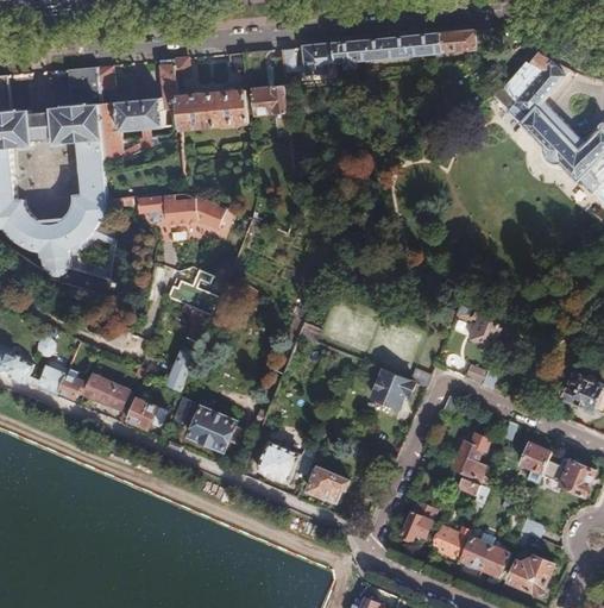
[(483,30),(331,43),(332,63),(341,62),(343,69),(352,68),(352,62),(473,51),(473,50),(484,49),(483,30)]
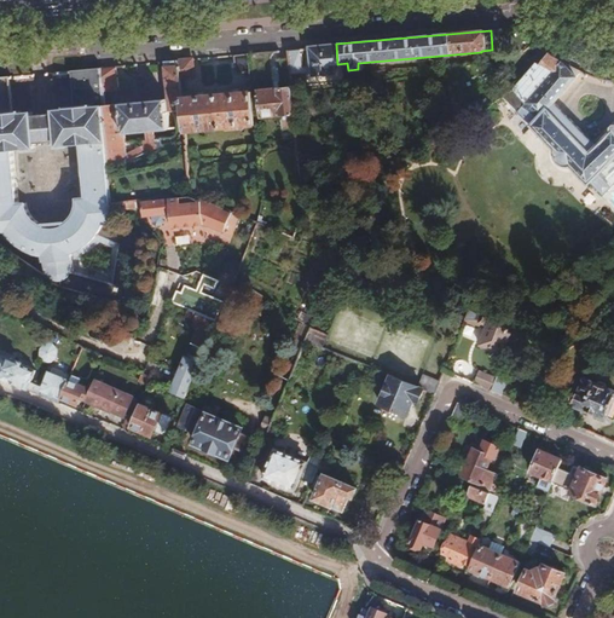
[(305,47),(305,50),(307,73),(310,75),(328,74),(329,71),(329,65),(337,64),(336,44),(312,46),(305,47)]
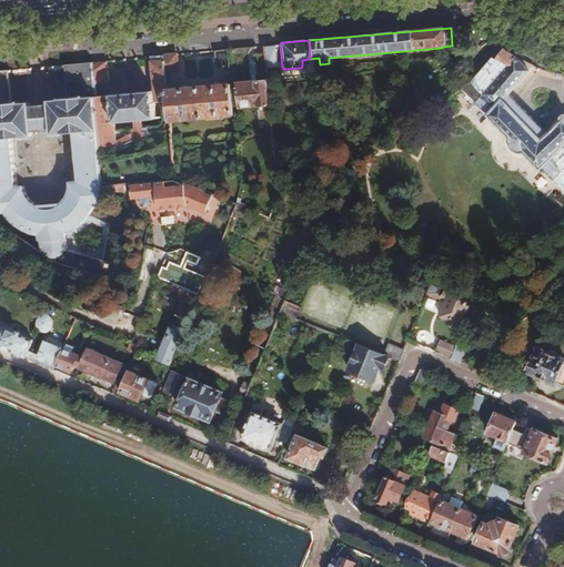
[(509,54),(501,49),(493,59),(491,57),(470,82),(483,93),(513,57),(509,54)]
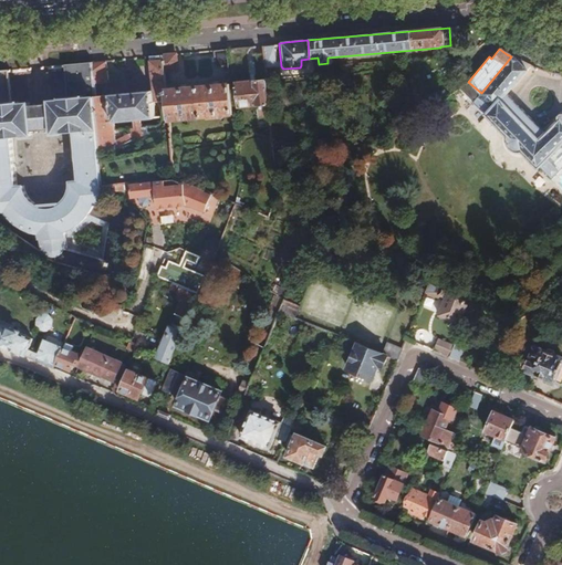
[(226,67),(224,50),(210,51),(211,69),(226,67)]
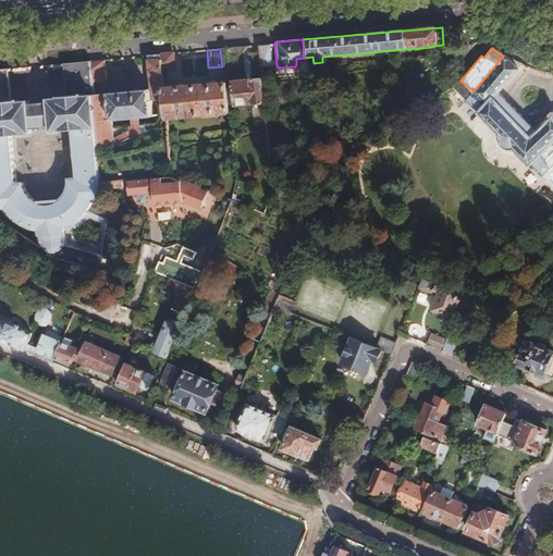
[(259,68),(257,53),(247,54),(249,69),(259,68)]
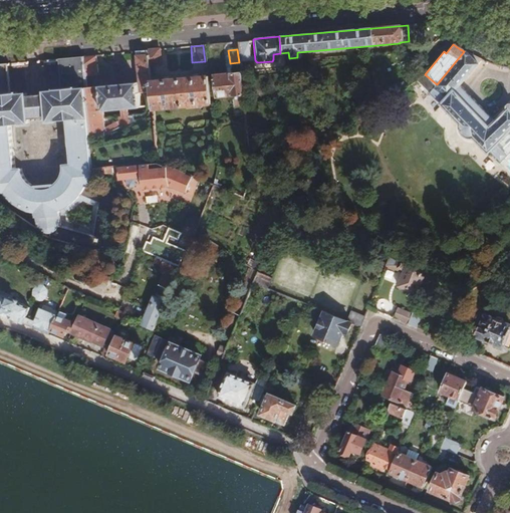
[(145,51),(146,66),(157,65),(156,50),(145,51)]
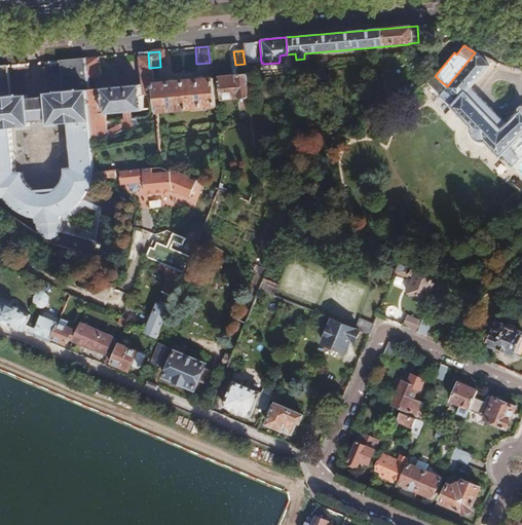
[(153,103),(151,83),(149,68),(148,52),(135,53),(138,84),(84,90),(90,141),(104,140),(104,136),(117,130),(114,123),(103,128),(102,115),(119,113),(120,118),(118,118),(119,130),(126,130),(125,118),(125,112),(139,111),(138,96),(144,95),(144,103),(153,103)]
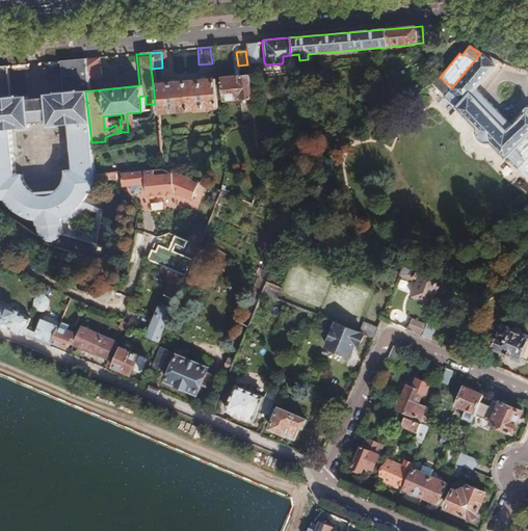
[(452,87),(440,77),(430,83),(445,96),(444,96),(457,107),(459,106),(480,124),(482,130),(483,133),(486,135),(493,137),(494,136),(510,150),(513,148),(526,158),(527,155),(527,102),(526,104),(525,107),(527,108),(515,123),(474,89),(497,61),(490,58),(480,53),(452,87)]
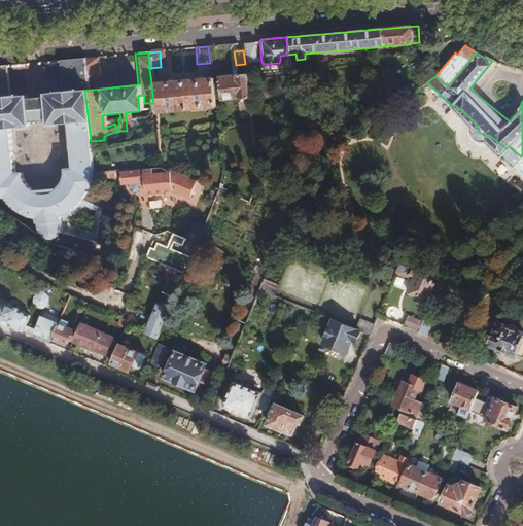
[(95,58),(81,59),(82,71),(83,78),(97,77),(95,58)]
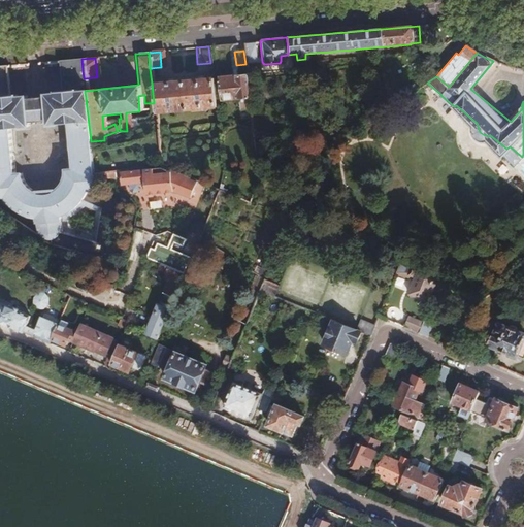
[(83,71),(82,59),(71,60),(73,72),(83,71)]
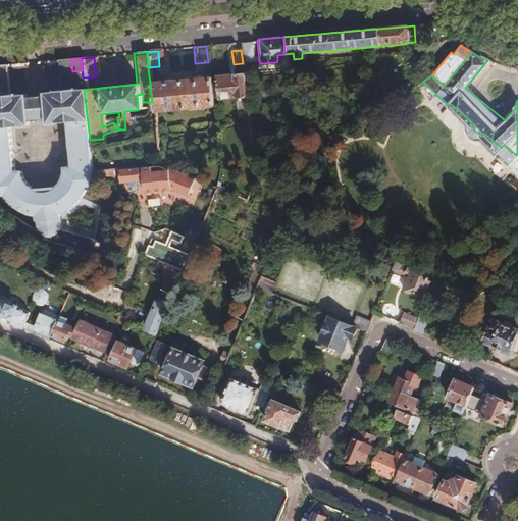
[(3,65),(0,65),(0,199),(4,199),(6,202),(9,205),(13,209),(16,211),(26,215),(31,216),(35,217),(37,232),(40,232),(42,235),(44,236),(46,237),(49,237),(52,236),(54,233),(55,230),(61,230),(60,219),(60,214),(64,212),(68,210),(71,208),(74,205),(78,202),(81,198),(82,198),(95,188),(90,140),(84,90),(83,77),(82,70),(72,71),(70,59),(66,59),(56,60),(59,89),(53,90),(53,91),(43,93),(44,95),(46,118),(47,122),(66,120),(70,167),(63,167),(63,172),(63,176),(61,181),(58,185),(56,187),(52,190),(52,188),(36,190),(36,192),(30,190),(26,186),(21,179),(20,177),(19,172),(14,172),(9,126),(28,124),(27,120),(24,96),(23,94),(14,95),(14,93),(6,94),(3,65)]
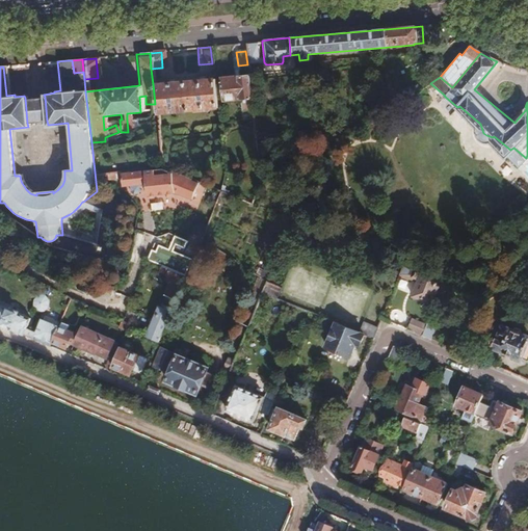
[(253,110),(248,76),(222,79),(225,101),(240,99),(242,111),(253,110)]
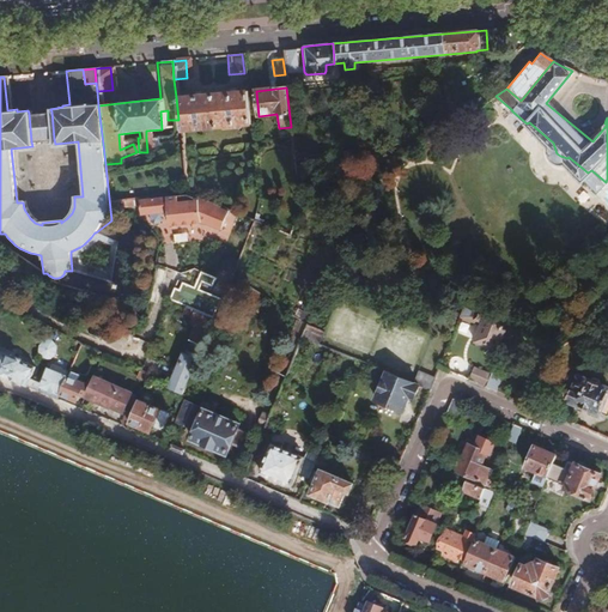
[(247,91),(176,97),(178,120),(180,131),(224,127),(224,129),(242,127),(241,126),(250,125),(247,91)]
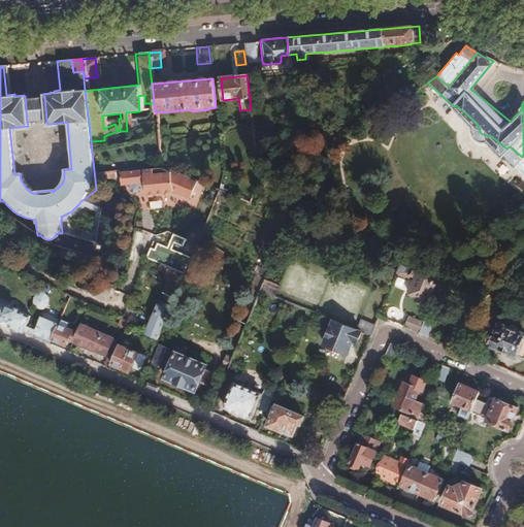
[(44,96),(25,97),(27,122),(46,120),(44,96)]
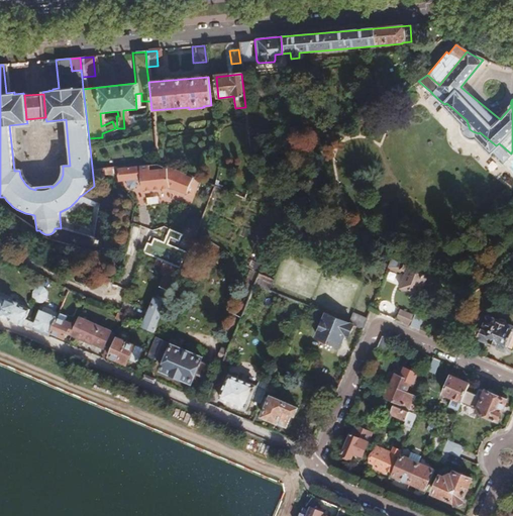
[(192,177),(157,164),(117,167),(118,180),(141,179),(142,190),(168,187),(184,194),(192,177)]
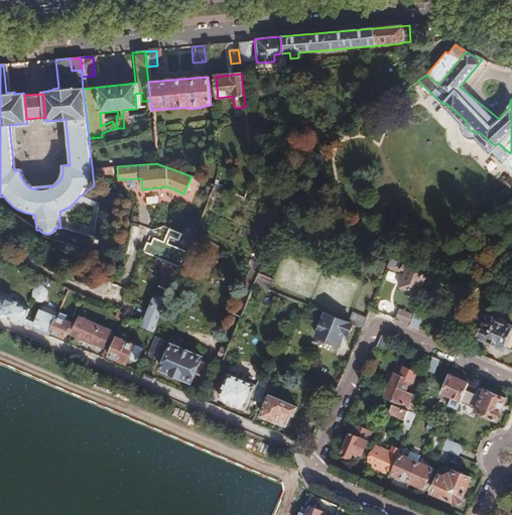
[(51,233),(48,234),(49,240),(77,248),(104,256),(114,195),(94,185),(81,196),(84,198),(98,204),(92,237),(60,228),(54,228),(53,231),(51,233)]
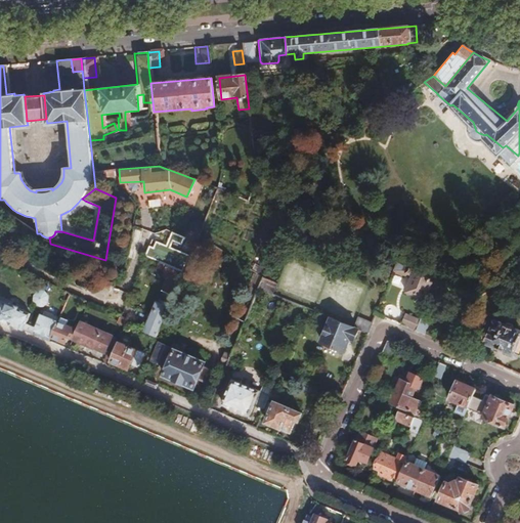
[(85,201),(82,199),(81,199),(78,203),(75,206),(72,209),(69,211),(65,213),(60,215),(60,220),(67,218),(74,213),(77,210),(81,206),(85,201)]
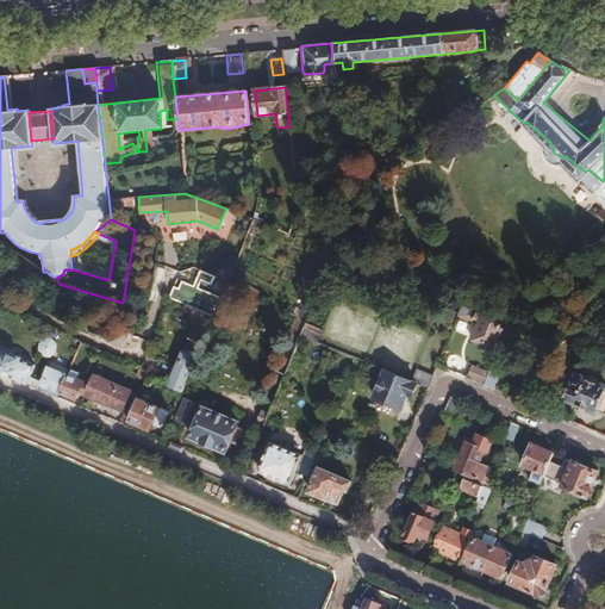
[(211,316),(182,304),(180,312),(188,316),(187,318),(195,322),(188,337),(199,342),(211,316)]
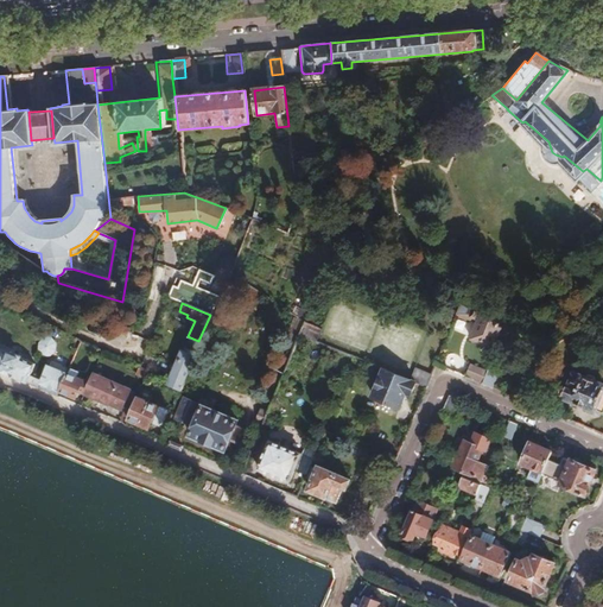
[(459,304),(456,315),(458,316),(457,318),(465,321),(467,320),(476,323),(470,340),(490,348),(500,328),(495,327),(497,323),(493,322),(494,318),(459,304)]
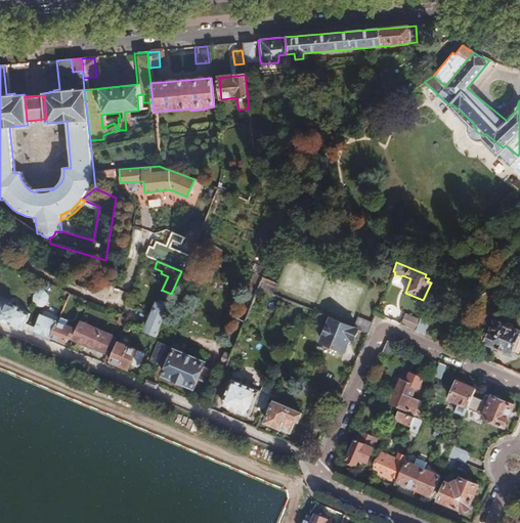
[(246,291),(255,295),(258,287),(261,279),(261,278),(263,275),(254,270),(246,291)]
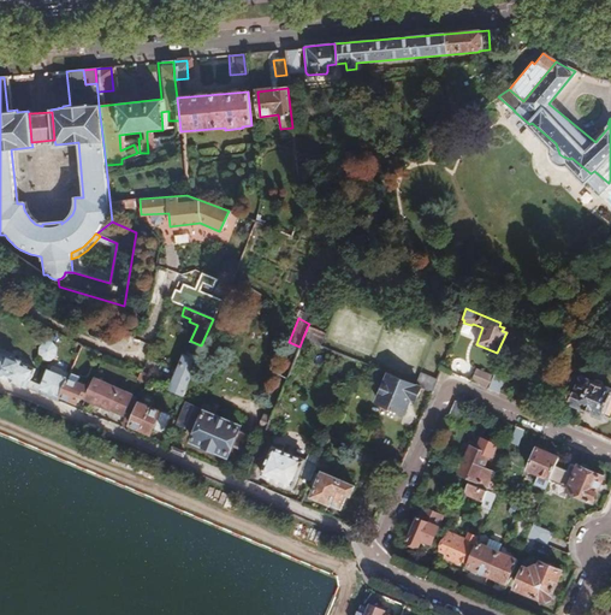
[(325,331),(309,324),(307,327),(324,335),(325,331)]
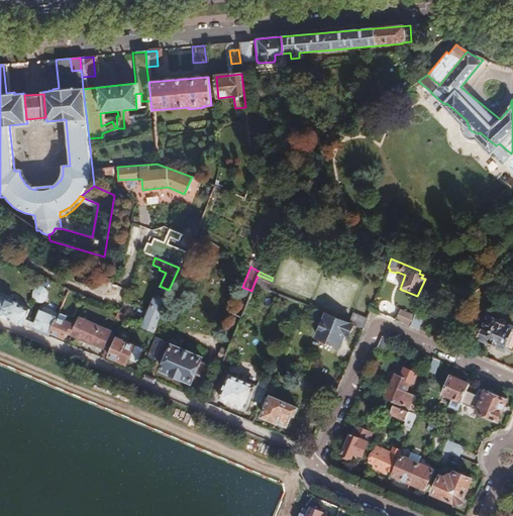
[(258,276),(254,283),(269,289),(271,282),(258,276)]
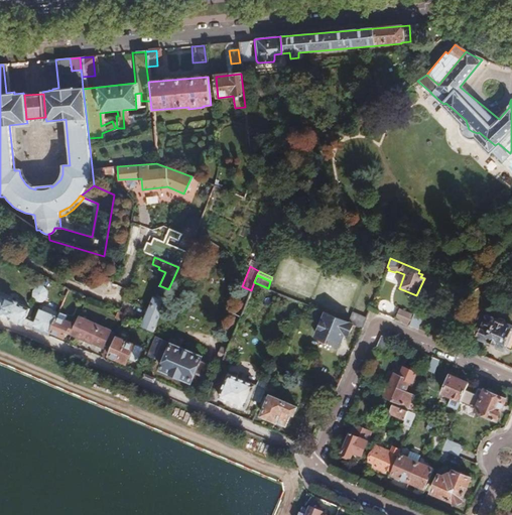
[(44,289),(41,284),(34,285),(30,288),(30,294),(33,301),(39,299),(45,295),(44,289)]
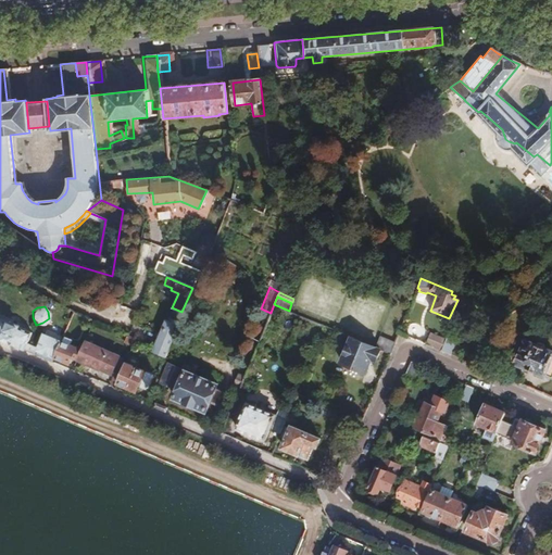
[(163,356),(177,323),(166,318),(159,335),(157,333),(149,351),(163,356)]
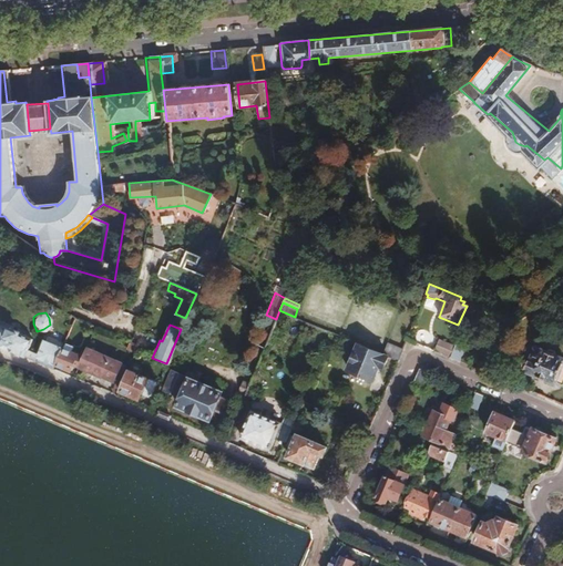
[(0,348),(21,358),(24,350),(29,340),(16,336),(17,332),(6,328),(4,330),(0,328),(0,348)]
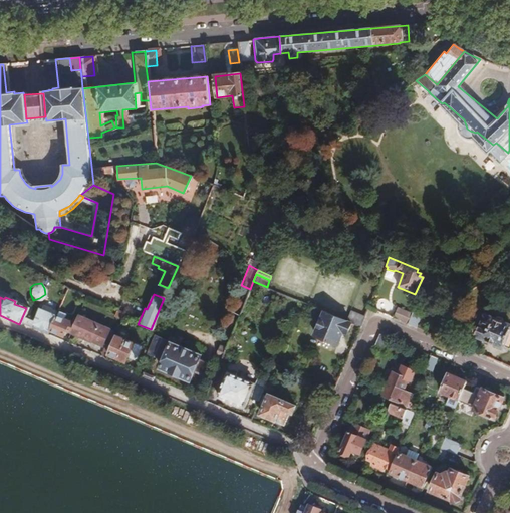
[(39,303),(38,308),(47,312),(49,307),(39,303)]
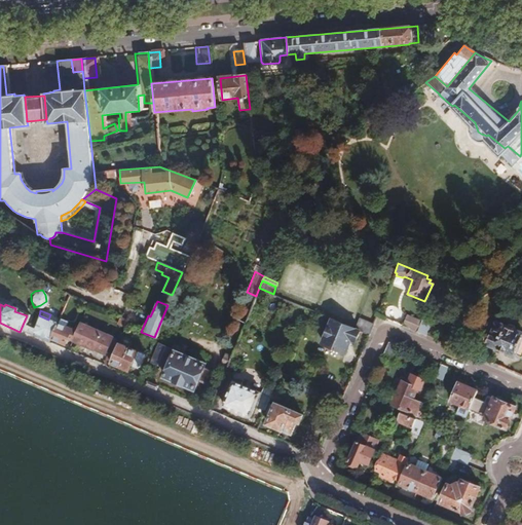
[(432,317),(423,313),(420,322),(415,333),(423,336),(432,317)]
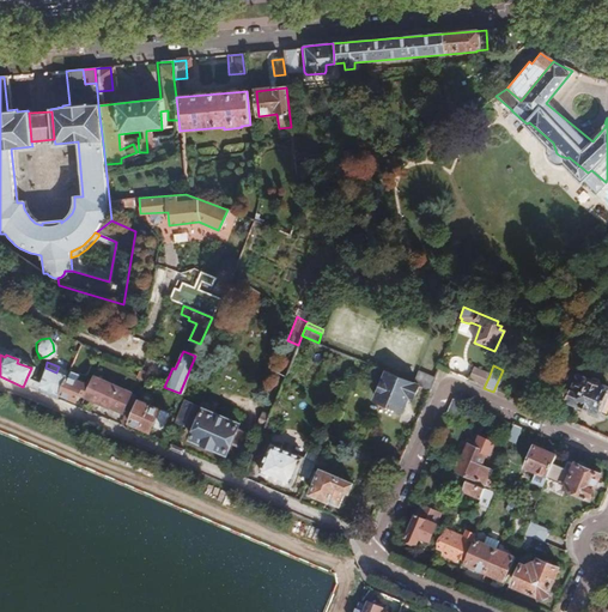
[(466,380),(484,388),(490,375),(470,367),(466,380)]
